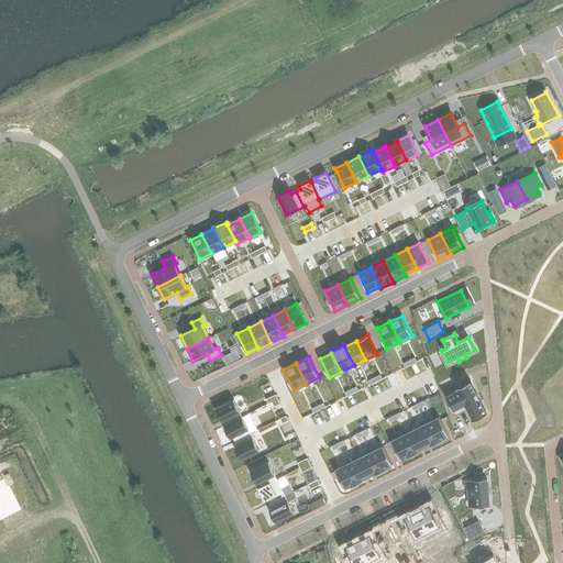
[(456,389),(445,396),(455,416),(463,412),(461,407),(464,405),(472,421),(486,414),(481,401),(477,403),(473,395),(476,393),(471,381),(461,385),(455,388),(456,389)]
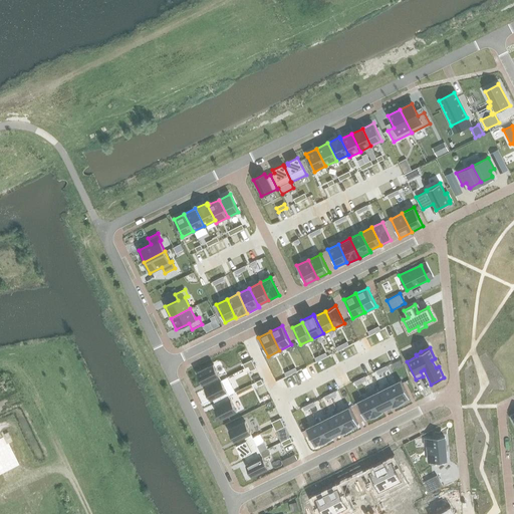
[(246,362),(243,364),(245,368),(248,367),(253,364),(251,360),(246,362)]
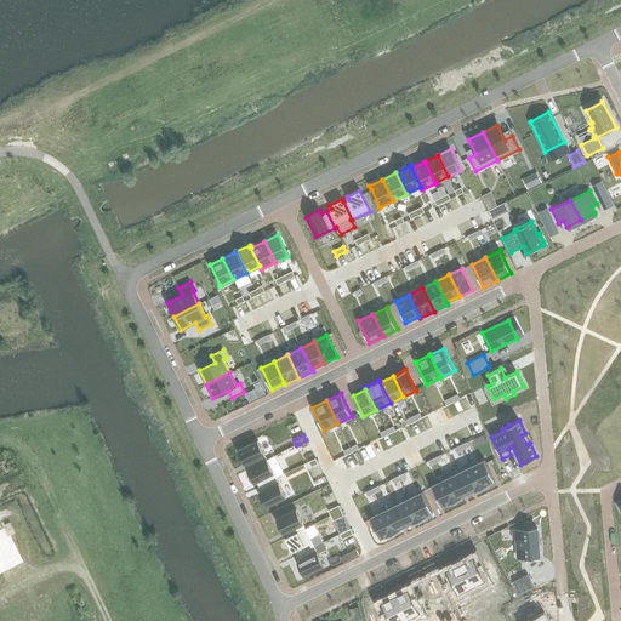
[(257,440),(237,450),(244,463),(246,462),(249,467),(266,459),(257,440)]
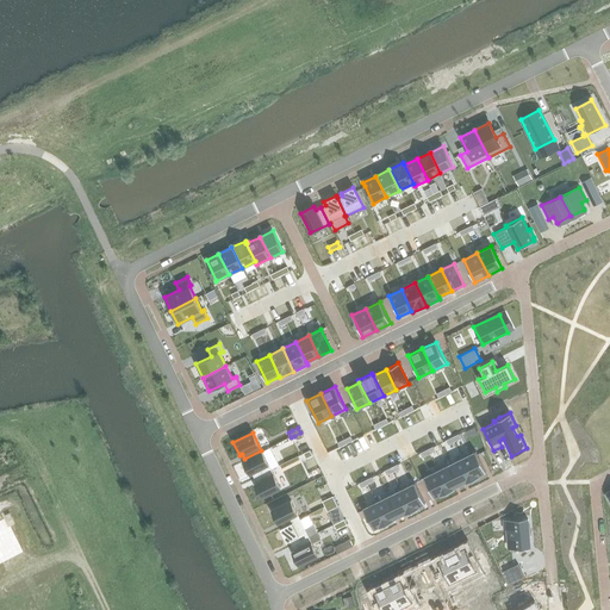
[(244,460),(242,461),(249,474),(251,473),(254,478),(272,470),(279,466),(269,447),(262,450),(244,460)]
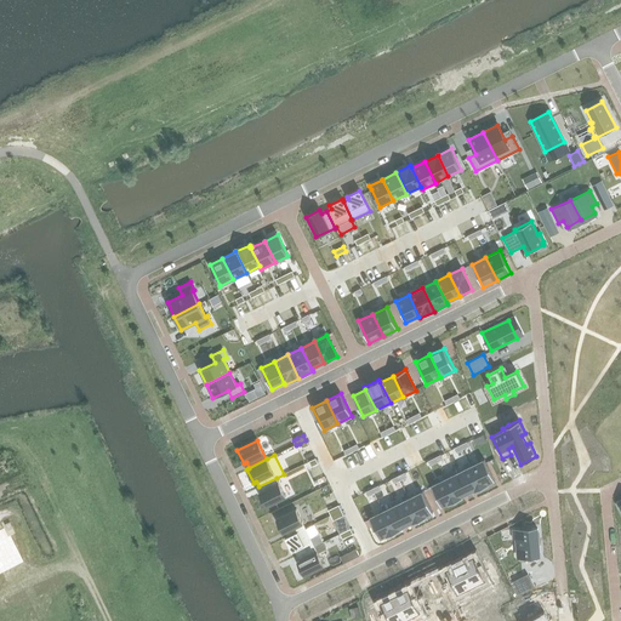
[(484,460),(471,466),(482,489),(489,485),(489,483),(495,480),(484,460)]
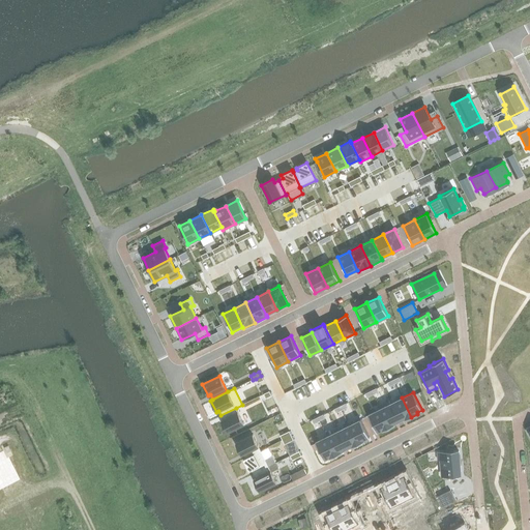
[(402,398),(390,404),(400,421),(405,418),(405,420),(411,417),(402,398)]
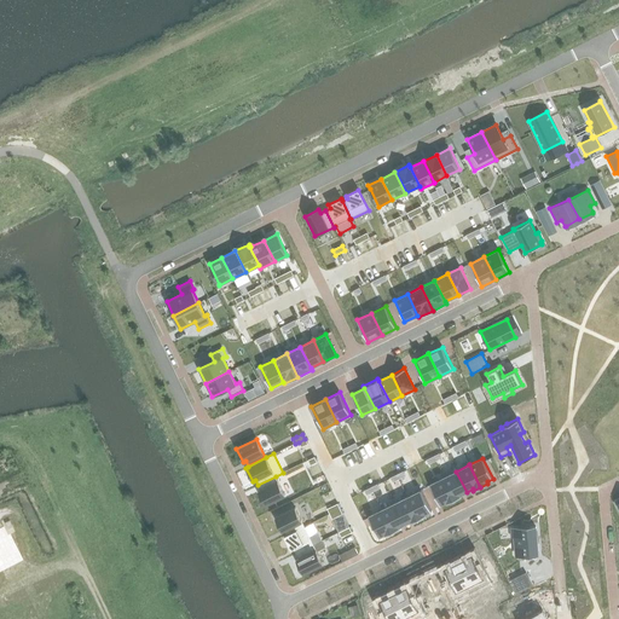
[(456,472),(443,478),(453,499),(462,496),(461,495),(467,492),(456,472)]
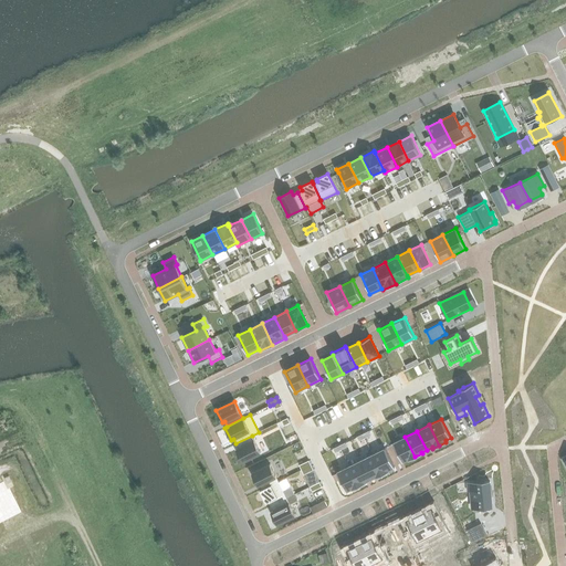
[(237,448),(234,449),(240,461),(259,452),(252,436),(236,443),(237,448)]
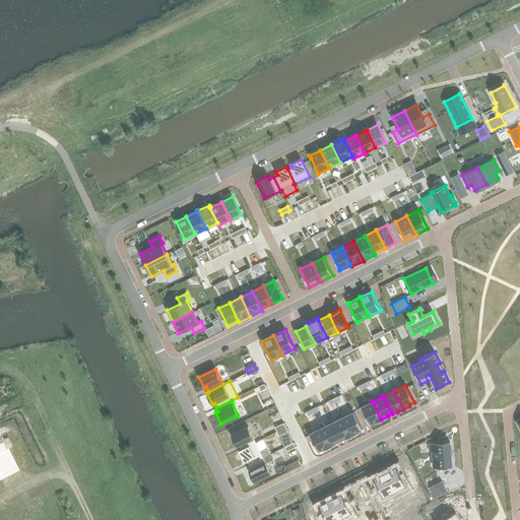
[(372,401),(361,406),(370,425),(375,421),(375,423),(381,419),(372,401)]
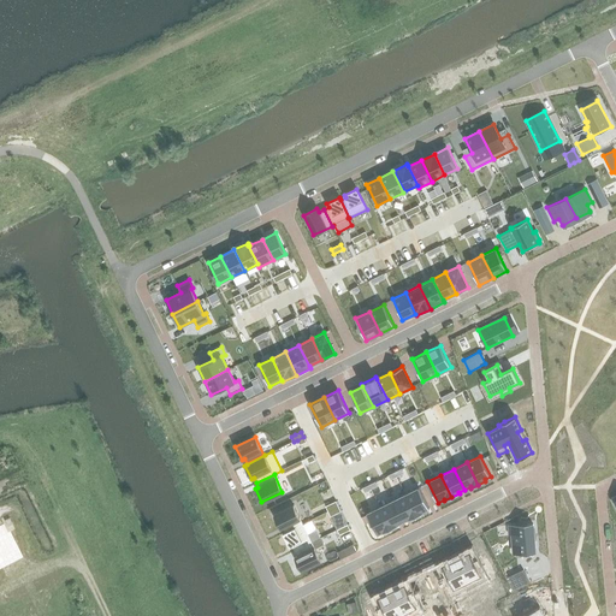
[(419,487),(406,495),(416,516),(424,513),(424,511),(430,508),(419,487)]
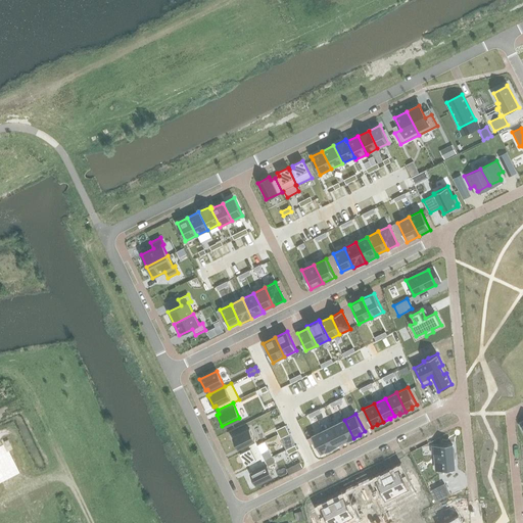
[(344,420),(333,425),(342,442),(346,440),(347,441),(353,438),(344,420)]
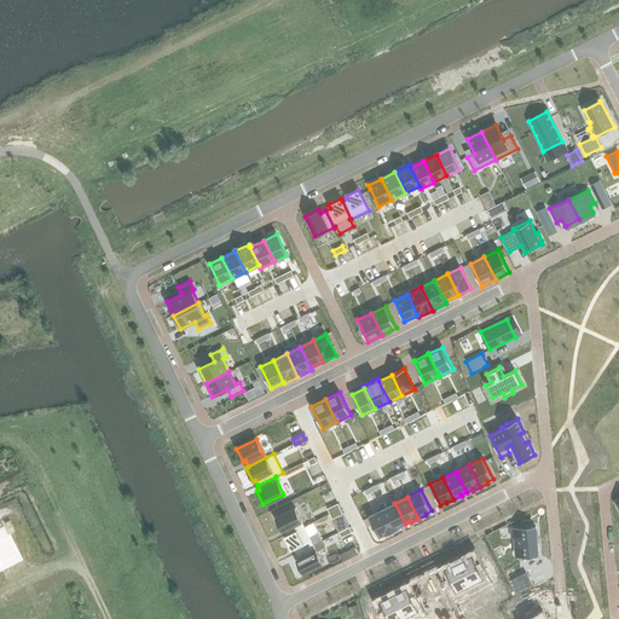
[(394,503),(381,509),(392,532),(400,528),(399,527),(405,524),(394,503)]
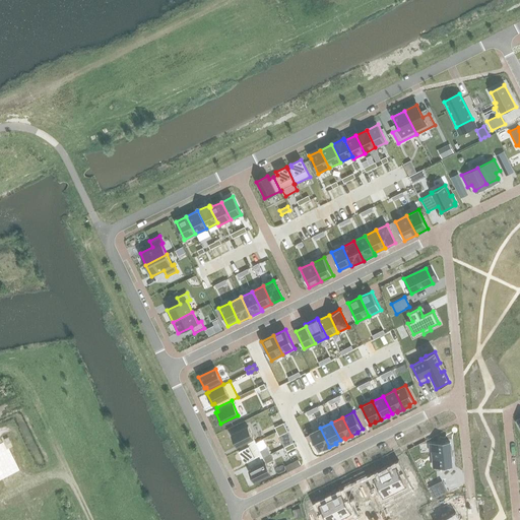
[(283,424),(274,428),(276,432),(285,428),(283,424)]
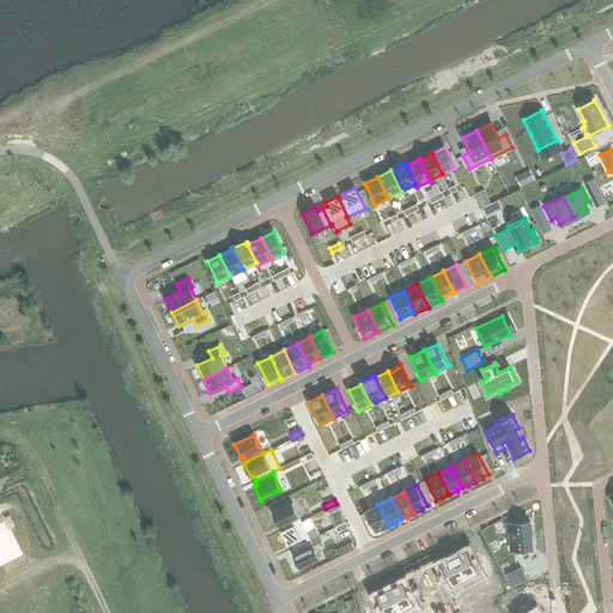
[(292,503),(272,513),(279,526),(281,525),(284,529),(301,521),(292,503)]
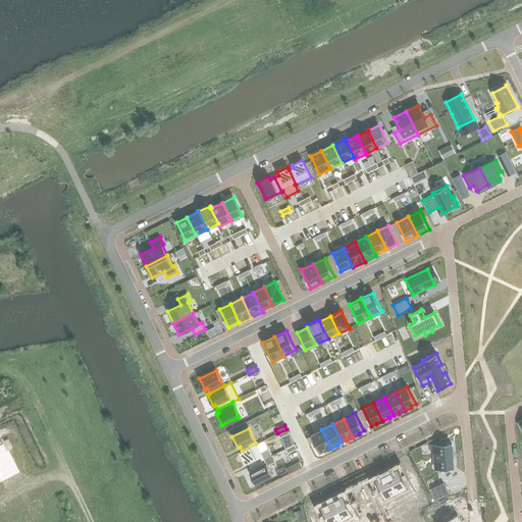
[(286,429),(277,433),(279,438),(289,433),(286,429)]
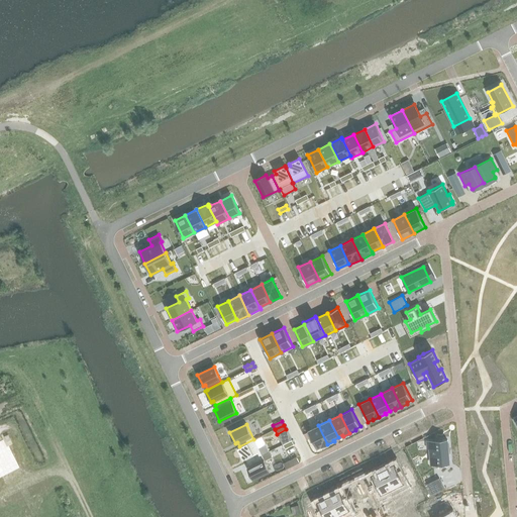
[(318,425),(307,431),(316,448),(321,446),(321,447),(327,444),(318,425)]
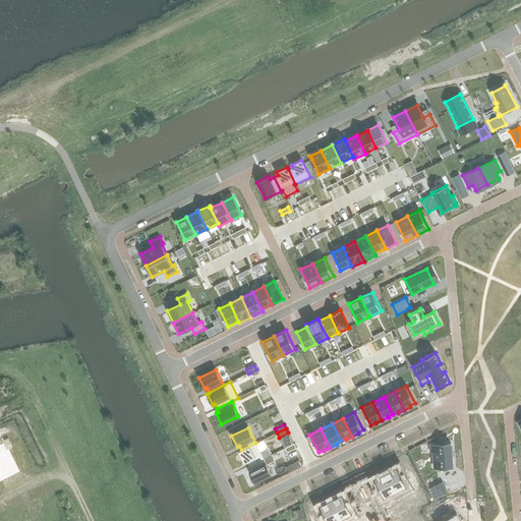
[(241,450),(239,451),(245,463),(247,462),(249,466),(271,455),(268,448),(261,452),(255,443),(241,450)]
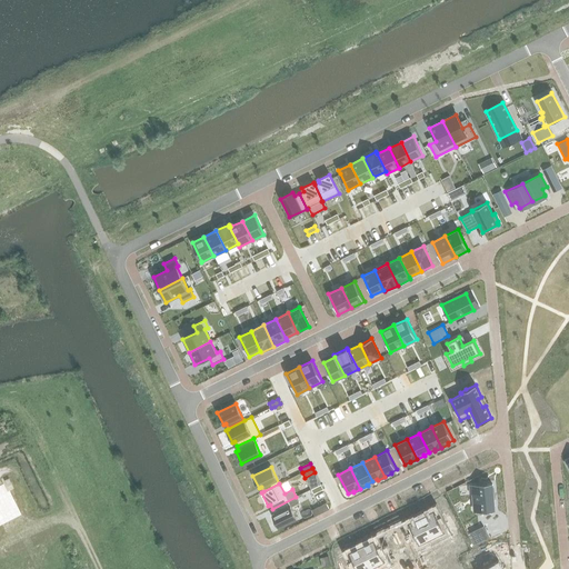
[(321,485),(311,490),(313,495),(323,489),(321,485)]
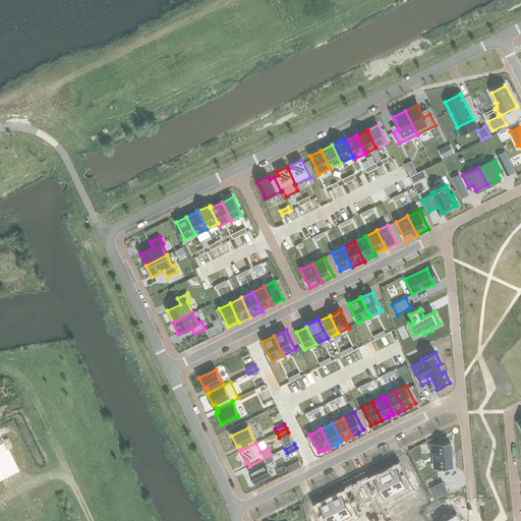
[(439,451),(436,451),(437,460),(440,460),(441,467),(453,466),(451,444),(439,445),(439,451)]
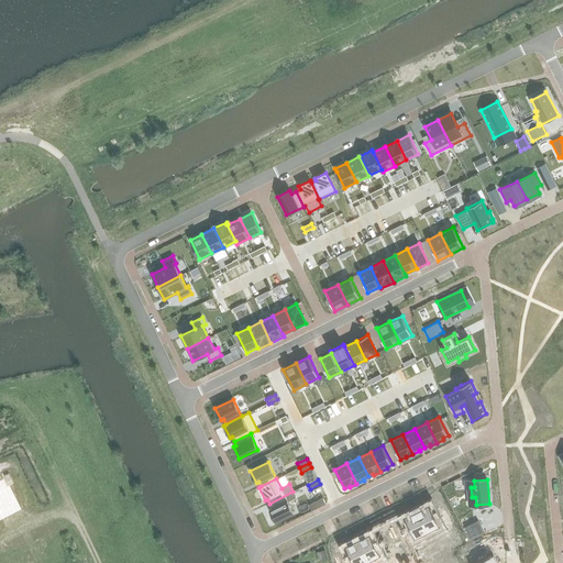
[(272,508),(269,509),(275,521),(294,512),(287,500),(295,497),(293,492),(269,504),(272,508)]
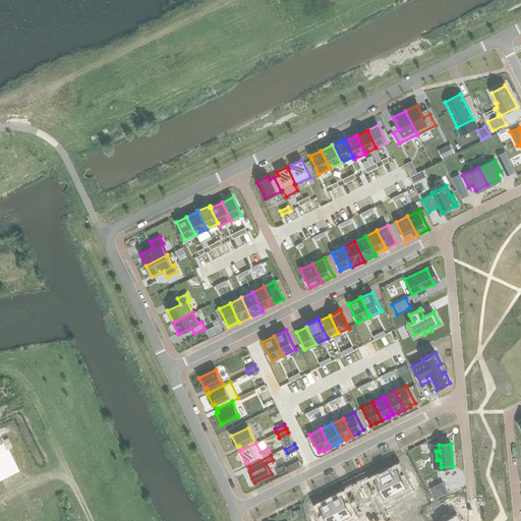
[(301,466),(298,461),(286,467),(288,472),(301,466)]
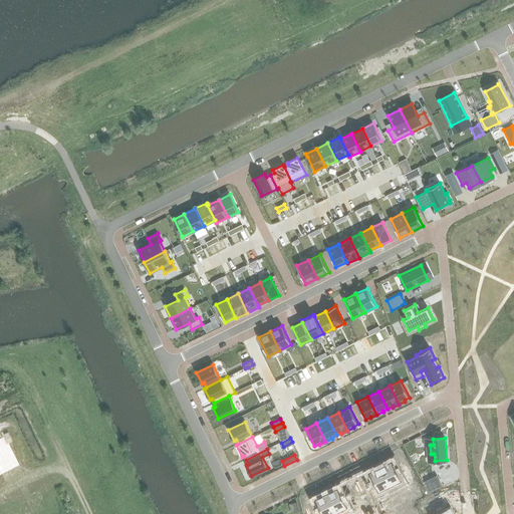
[(392,461),(380,466),(390,486),(402,480),(404,485),(410,482),(404,472),(399,474),(392,461)]
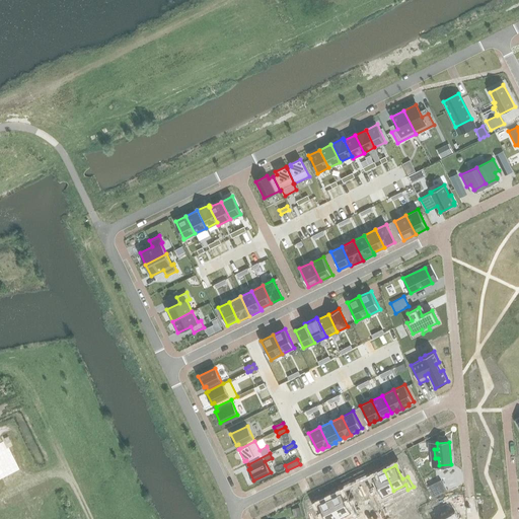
[(384,470),(372,476),(379,491),(373,493),(379,504),(384,501),(382,497),(393,491),(384,470)]
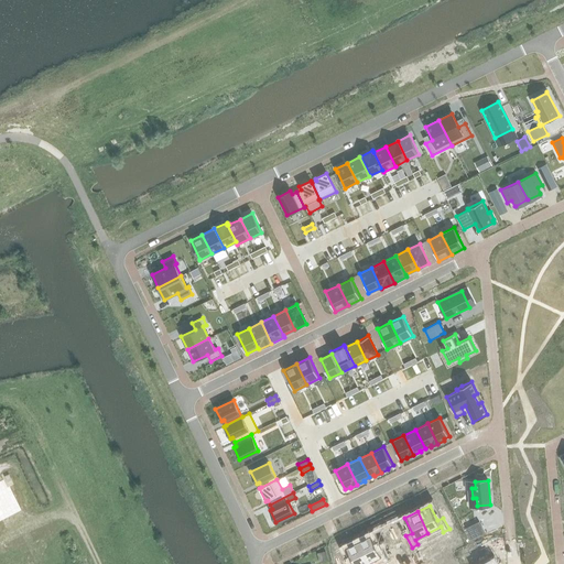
[(479,521),(470,525),(476,538),(485,533),(479,521)]
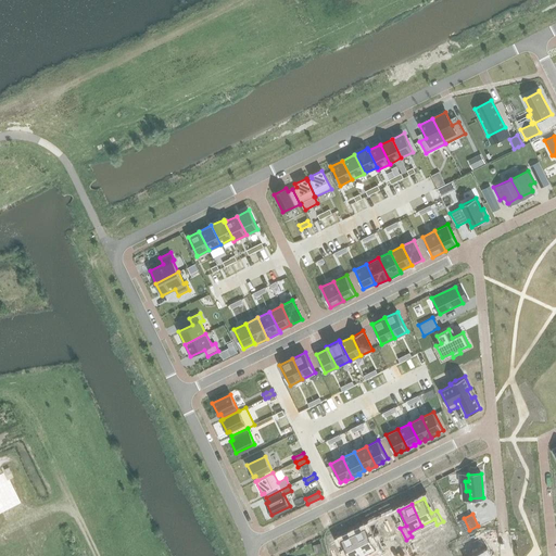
[(365,527),(353,533),(364,555),(376,548),(378,553),(384,551),(379,539),(373,542),(365,527)]
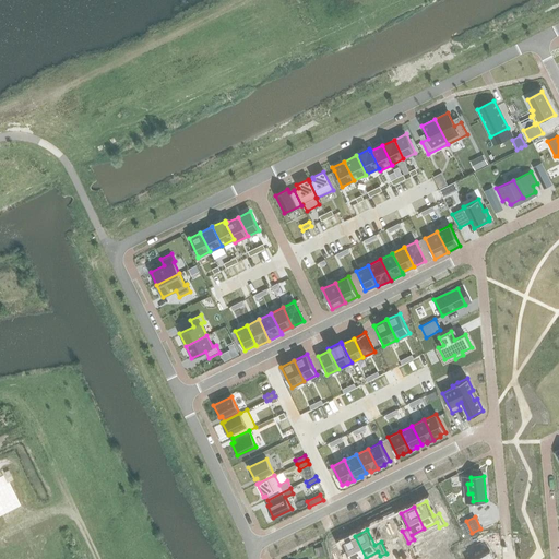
[(355,536),(342,543),(349,557),(345,558),(363,558),(366,558),(355,536)]
